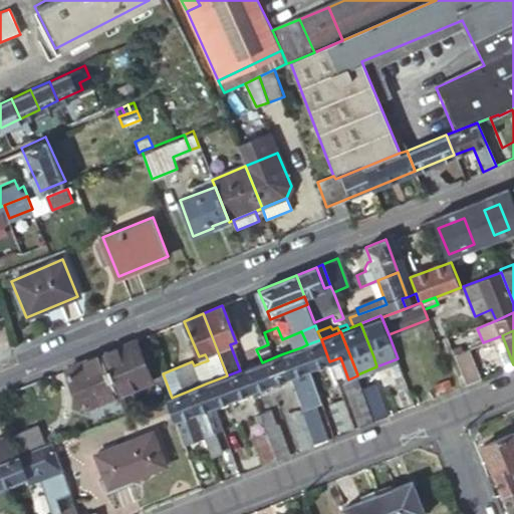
[(513,364),(502,335),(494,338),(507,368),(513,365),(513,364)]
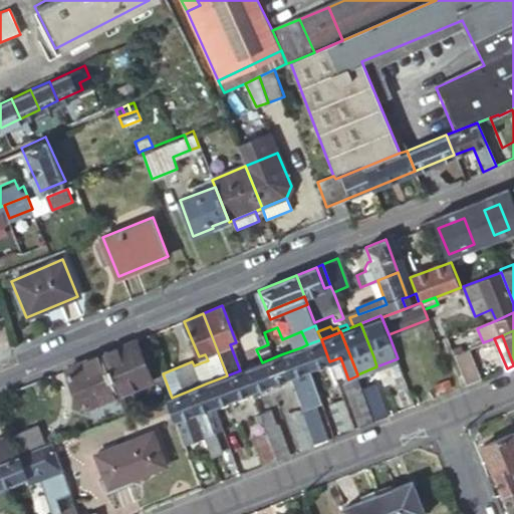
[(307,344),(301,347),(310,369),(329,361),(321,339),(307,344)]
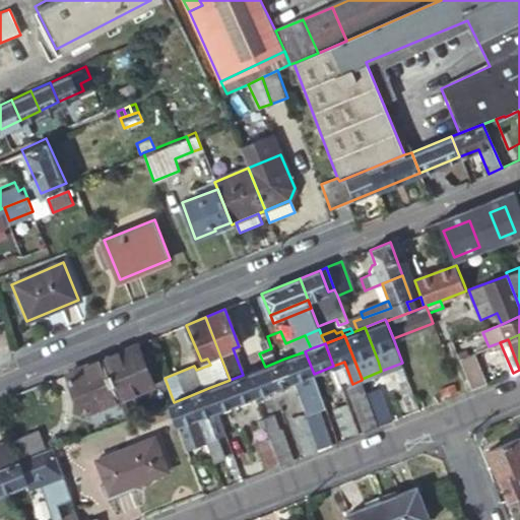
[(103,360),(119,400),(154,385),(138,344),(103,360)]
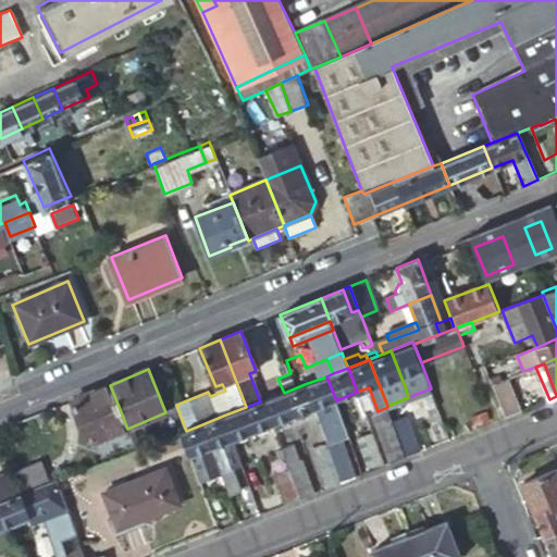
[(336,400),(326,376),(305,384),(314,409),(326,441),(342,481),(356,475),(341,436),(348,433),(336,400)]
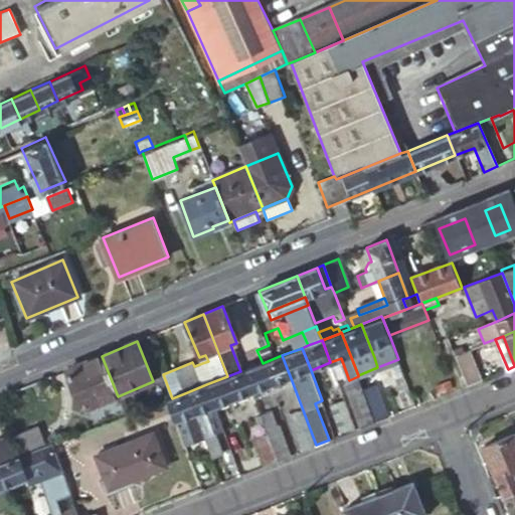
[(455,355),(468,384),(483,379),(471,349),(455,355)]
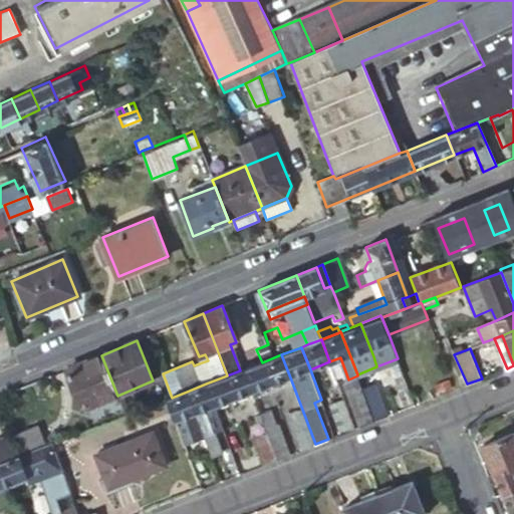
[(199,356),(202,362),(208,360),(205,354),(199,356)]
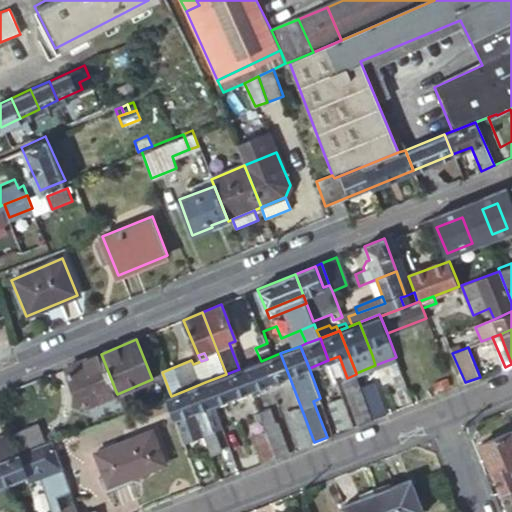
[(289,376),(280,353),(261,361),(270,383),(289,376)]
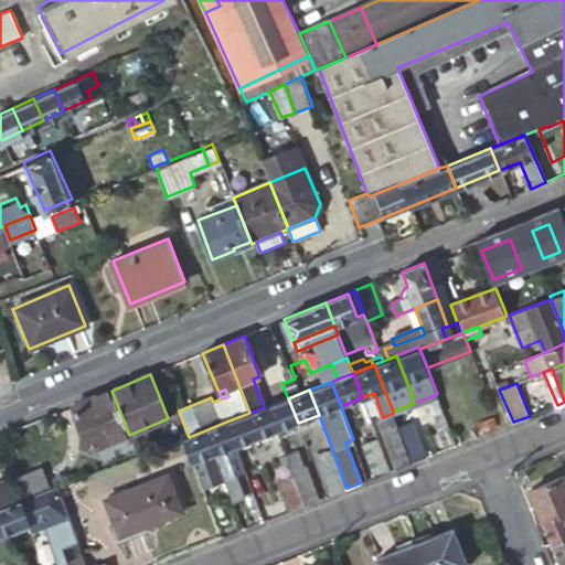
[(112,391),(73,406),(91,450),(129,435),(112,391)]
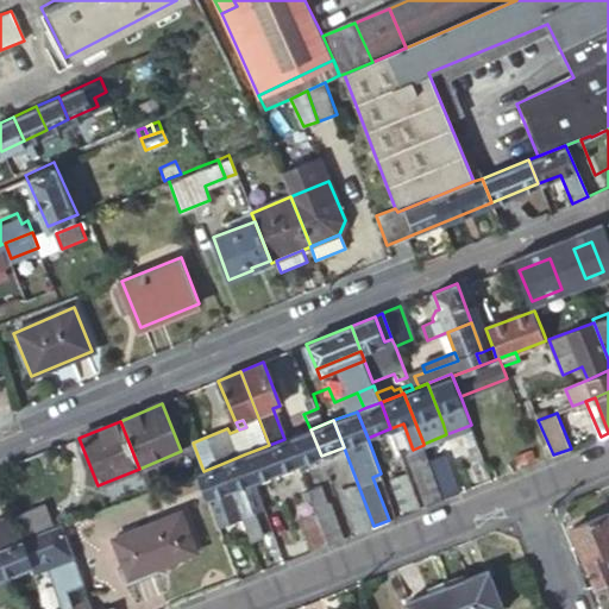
[(469,446),(478,443),(472,427),(463,431),(469,446)]
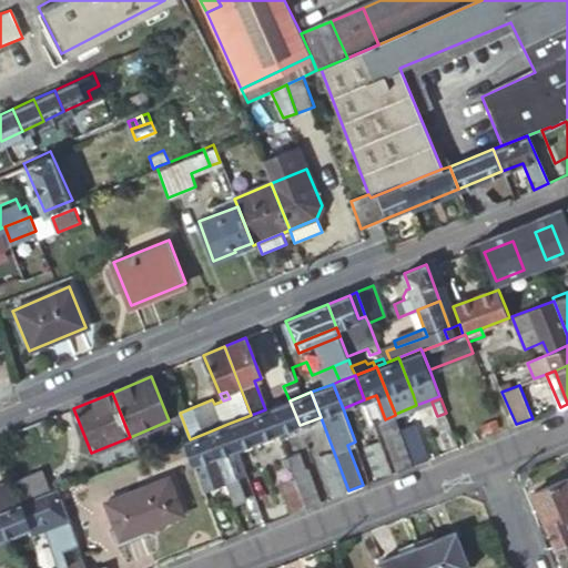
[(300,425),(290,401),(270,408),(280,433),(300,425)]
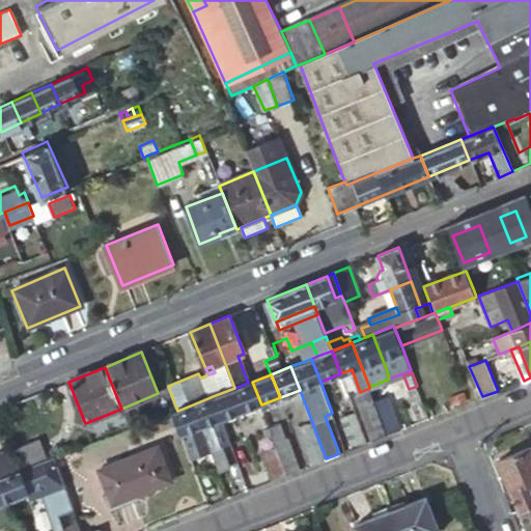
[(261,404),(252,382),(248,383),(234,388),(213,396),(222,420),(261,404)]
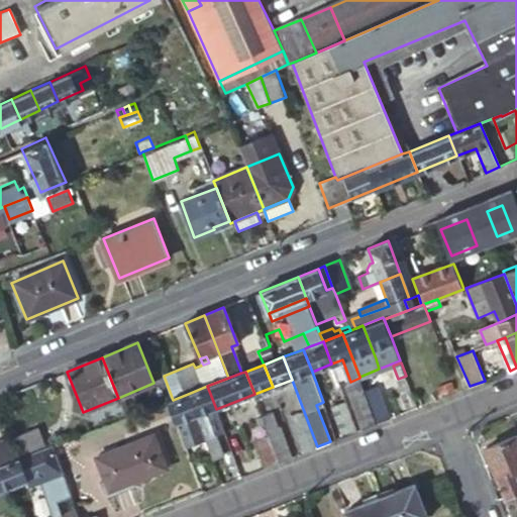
[(365,390),(359,378),(350,382),(345,384),(350,398),(366,393),(365,390)]
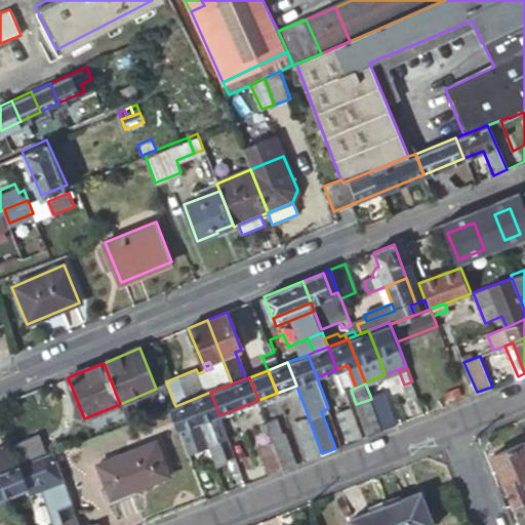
[(382,430),(397,423),(384,391),(370,396),(371,399),(382,430)]
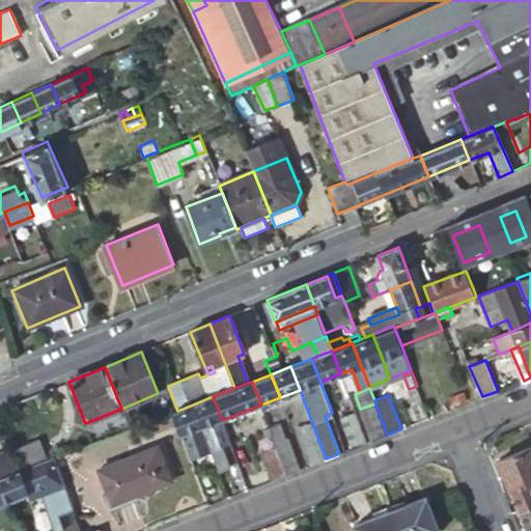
[(222,420),(213,396),(193,404),(202,428),(211,451),(221,448),(231,444),(222,420)]
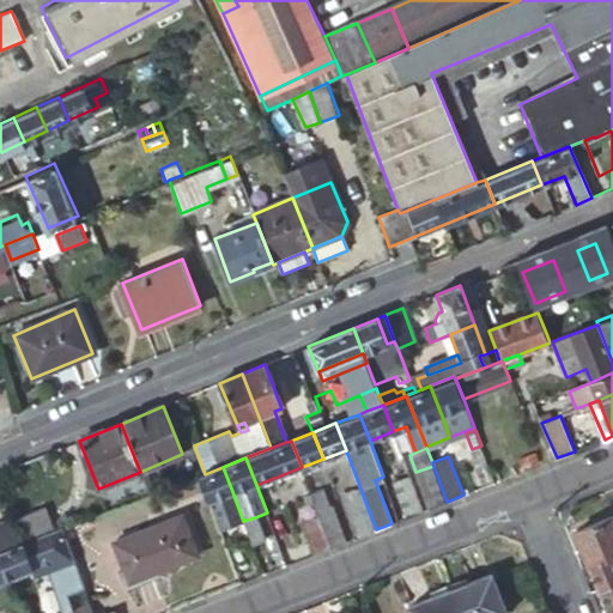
[(429,509),(447,502),(434,466),(416,472),(429,509)]
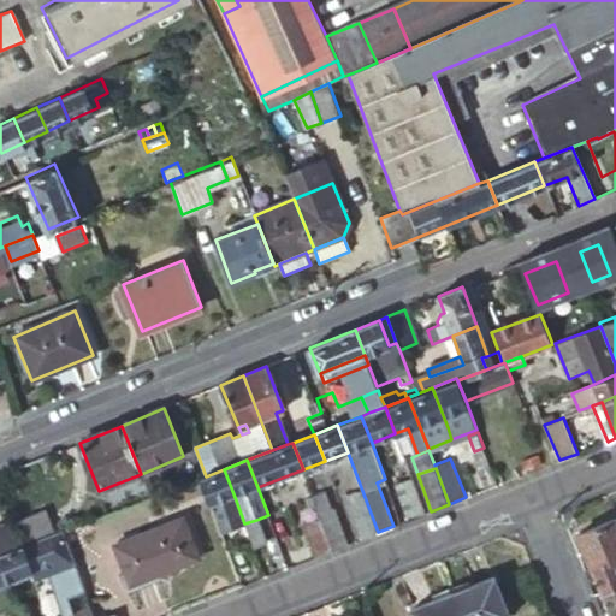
[(235,497),(224,469),(206,477),(201,478),(220,532),(244,523),(235,497)]
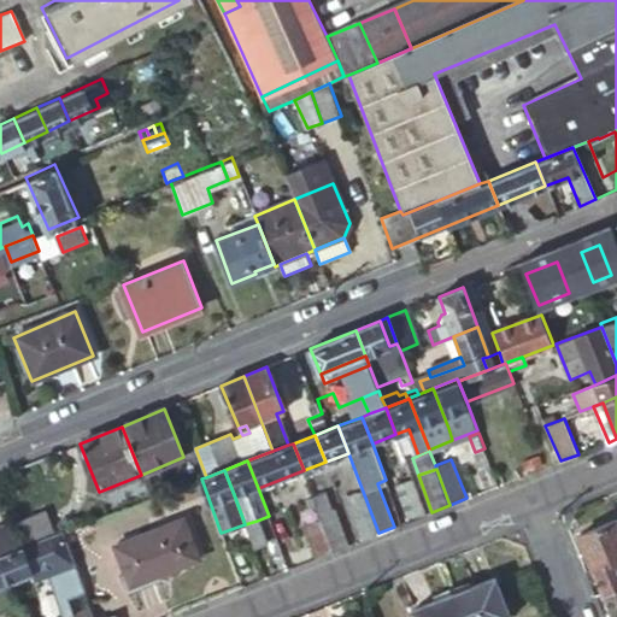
[(409,521),(427,515),(412,480),(395,486),(409,521)]
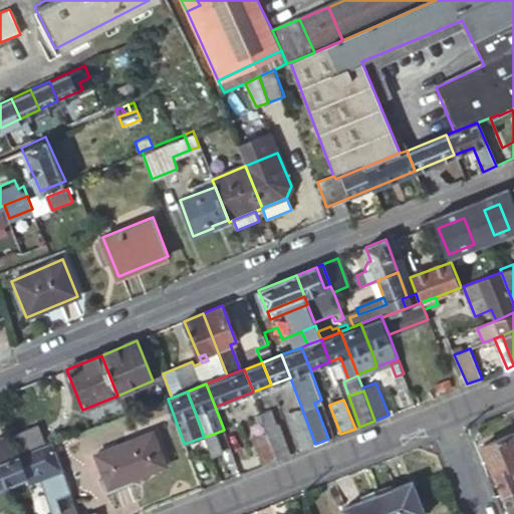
[(301,449),(315,444),(301,407),(287,412),(301,449)]
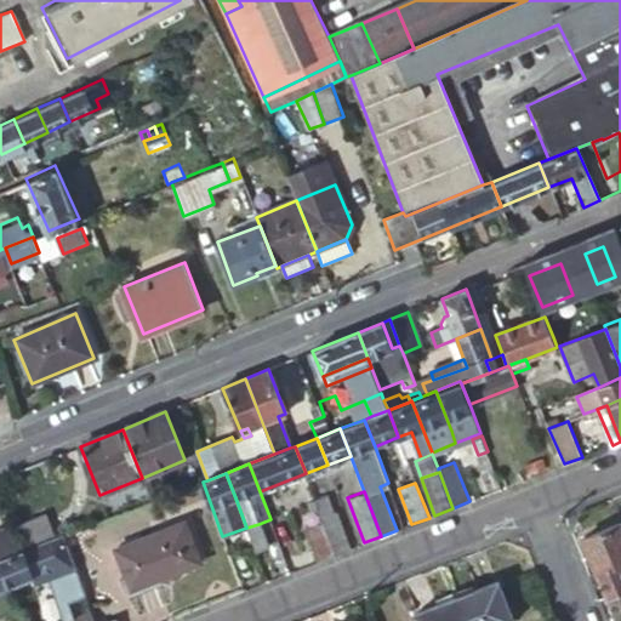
[(336,554),(349,548),(336,512),(332,513),(326,496),(315,500),(318,506),(323,518),(336,554)]
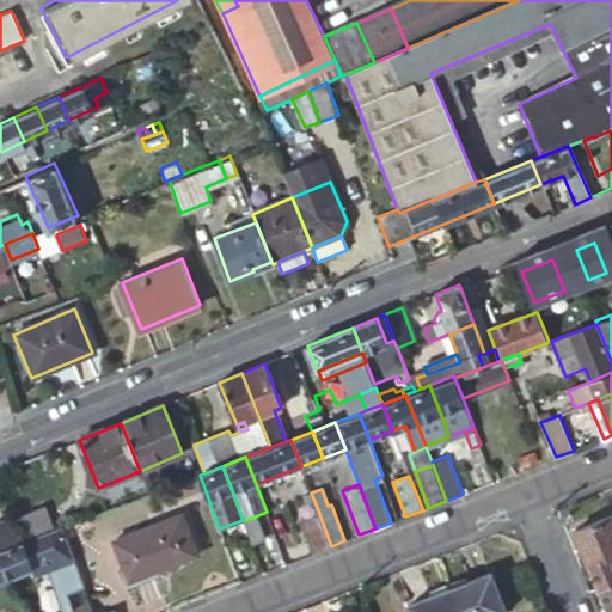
[(57,530),(48,506),(12,519),(22,544),(24,543),(57,530)]
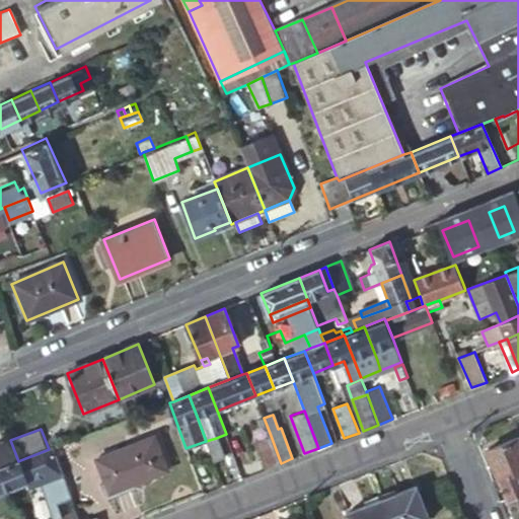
[(253,439),(266,469),(281,463),(270,433),(253,439)]
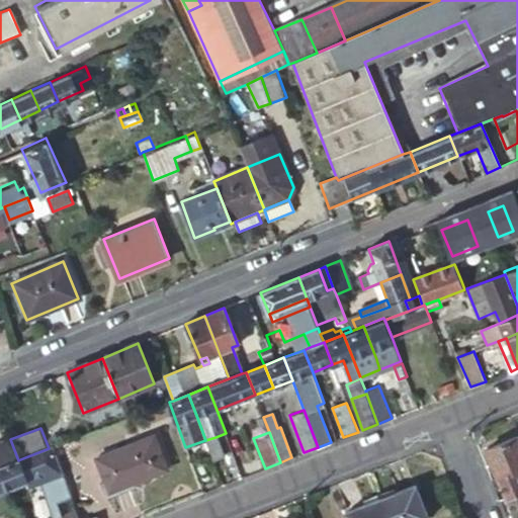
[(167,469),(154,435),(96,457),(109,493),(167,469)]
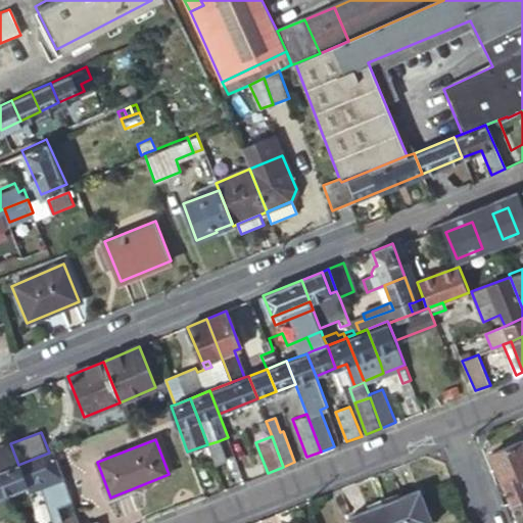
[(522,439),(492,453),(504,481),(522,473),(522,439)]
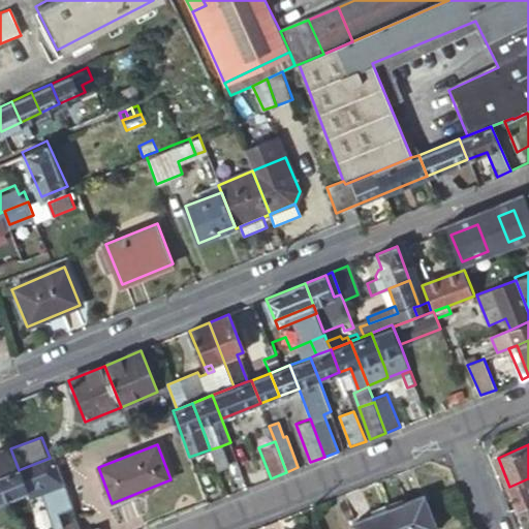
[(210,449),(218,471),(227,467),(220,446),(210,449)]
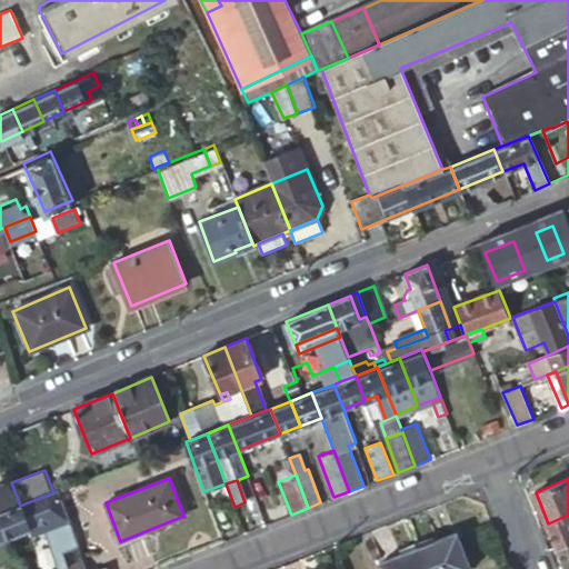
[(0,511),(17,506),(8,483),(0,486),(0,511)]
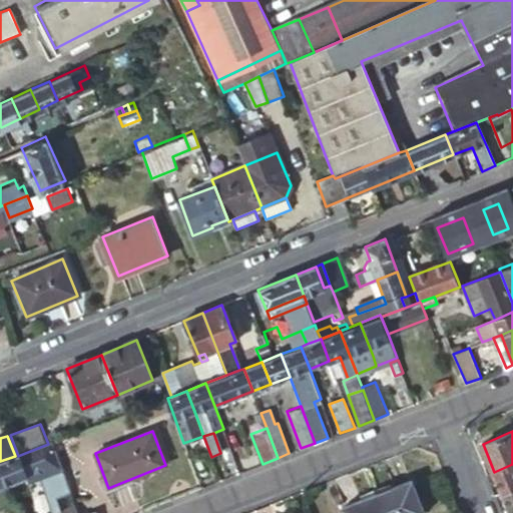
[(61,470),(51,443),(48,444),(20,455),(28,477),(30,482),(61,470)]
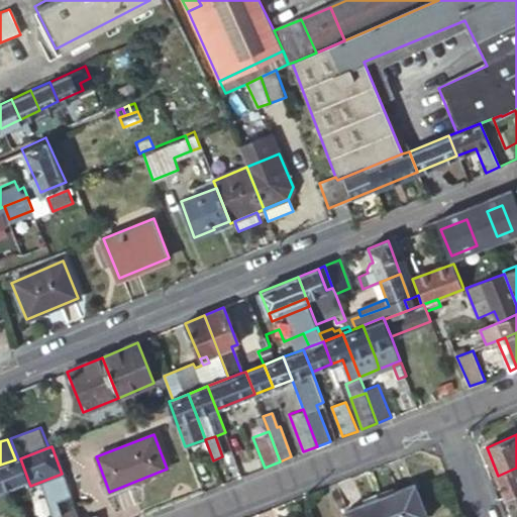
[(0,490),(28,481),(20,458),(18,459),(15,459),(0,464),(0,490)]
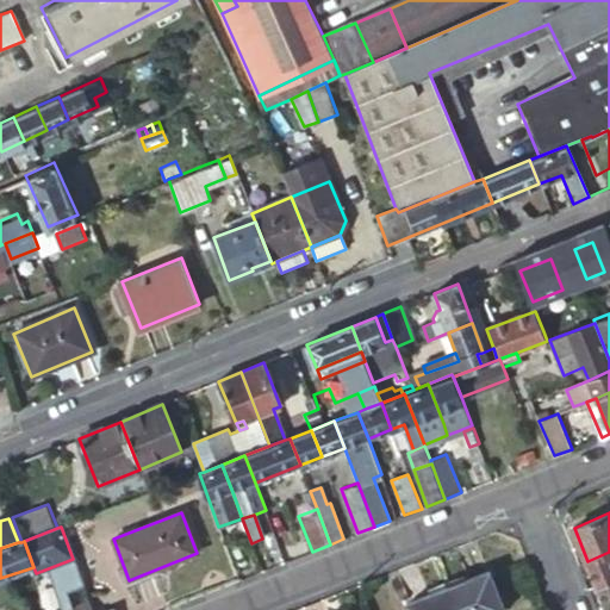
[(609,552),(587,561),(597,586),(609,582),(609,552)]
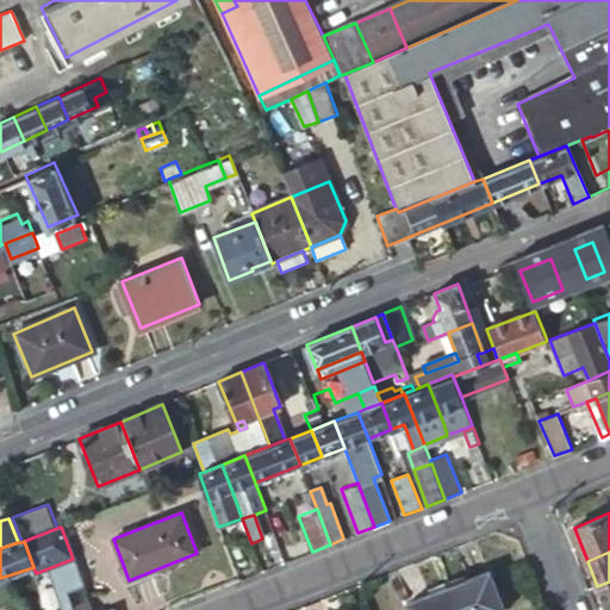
[(500,609),(487,573),(447,589),(455,609),(500,609)]
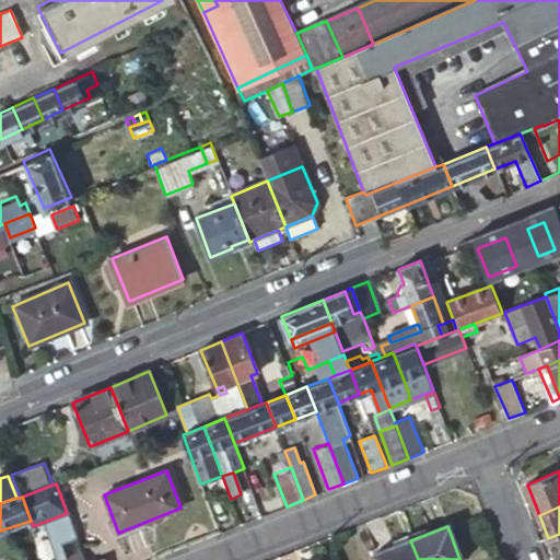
[(557,559),(559,559),(559,534),(548,538),(557,559)]
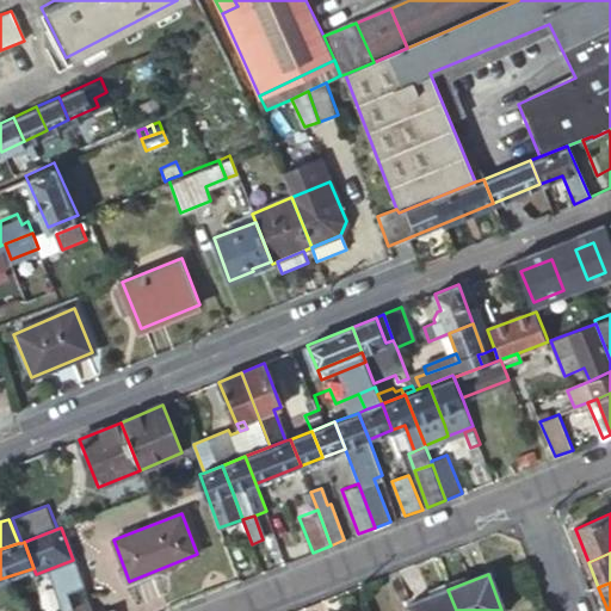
[(456,610),(448,590),(408,605),(409,610),(456,610)]
